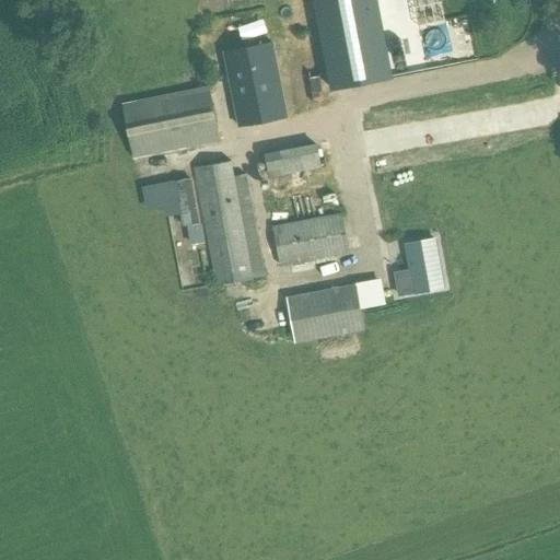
[(392,78),(376,0),(314,0),(331,89),(392,78)]
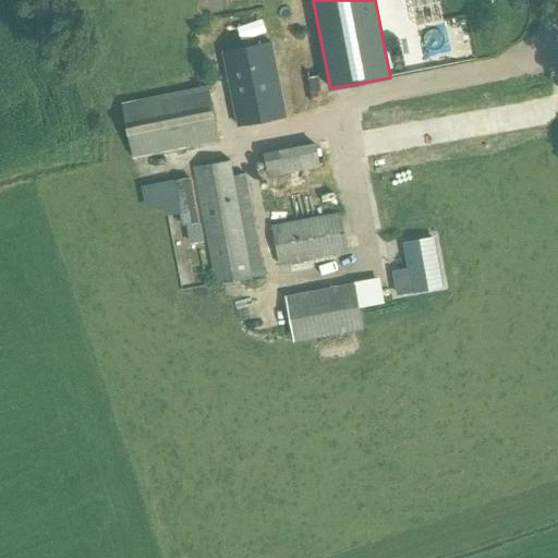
[(225,52),(239,126),(287,117),(271,44),(225,52)]
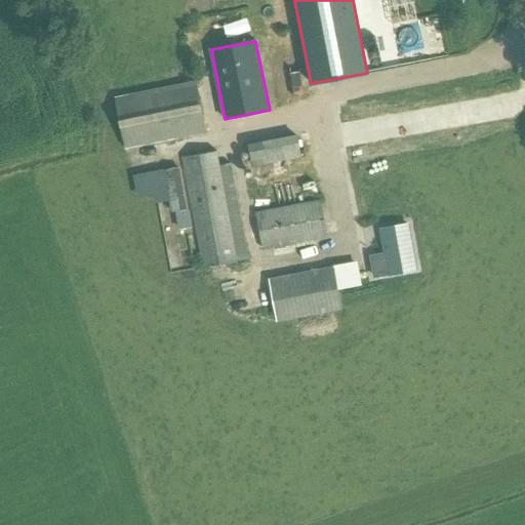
[(116,97),(126,150),(208,133),(199,81),(116,97)]
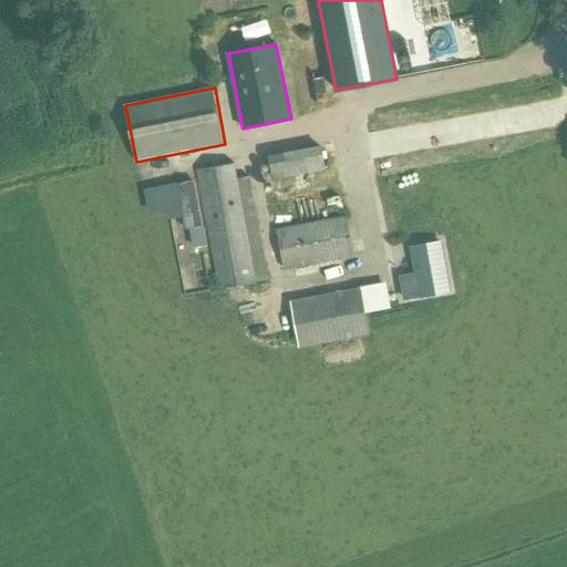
[(274,178),(326,169),(320,145),(269,155),(274,178)]
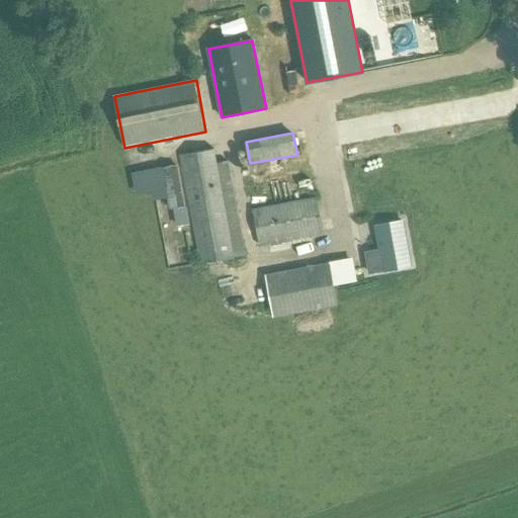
[(235,258),(235,257),(246,255),(229,162),(219,164),(216,149),(183,155),(202,264),(235,258)]
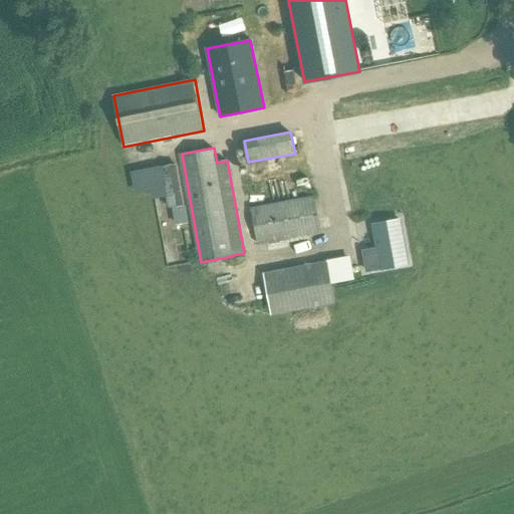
[(184,205),(176,164),(161,167),(166,196),(168,208),(184,205)]
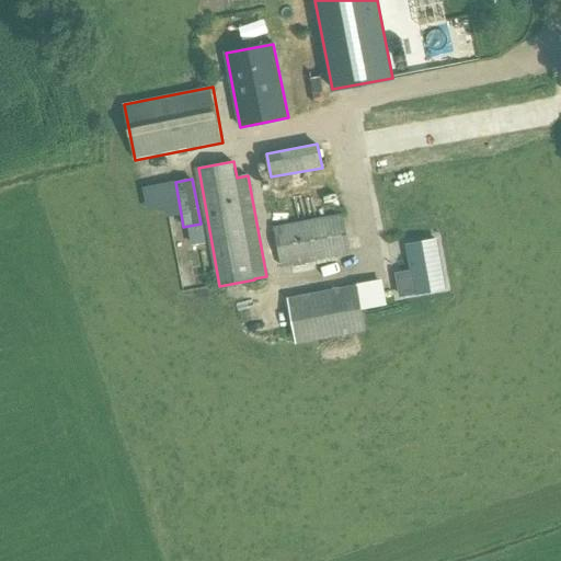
[(274,227),(281,267),(351,254),(343,214),(274,227)]
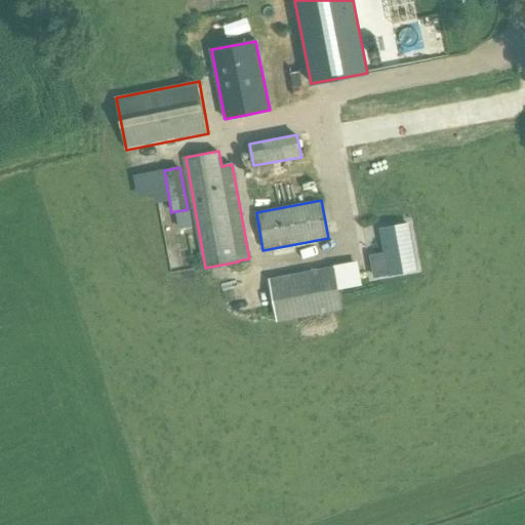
[(416,270),(408,225),(381,229),(387,256),(371,259),(374,277),(416,270)]
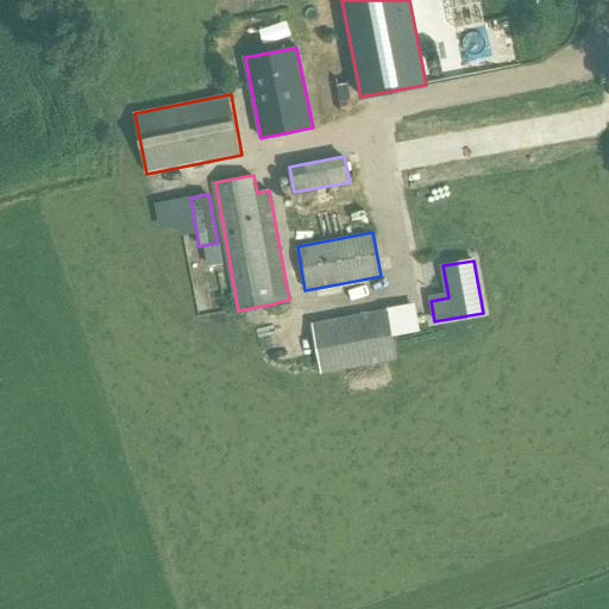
[(322,375),(397,359),(388,311),(313,326),(322,375)]
